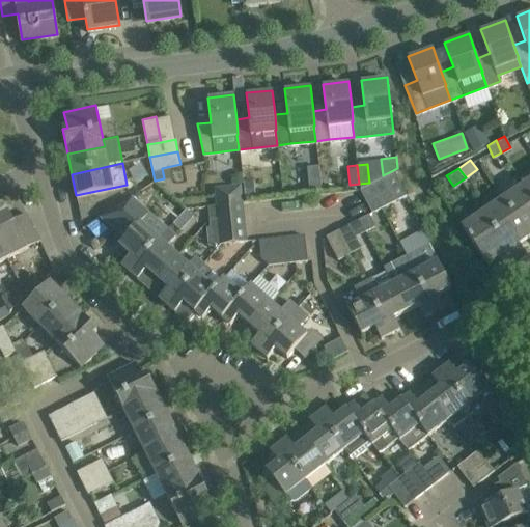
[(391,171),(383,175),(395,199),(406,193),(395,169),(391,171)]
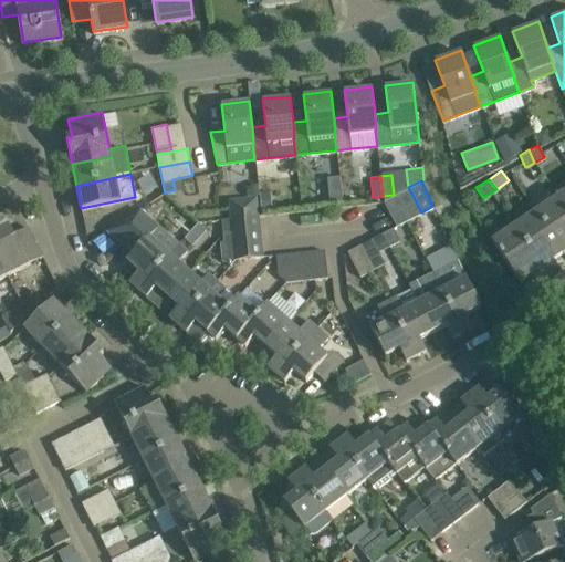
[(408,187),(394,195),(384,200),(396,225),(421,212),(408,187)]
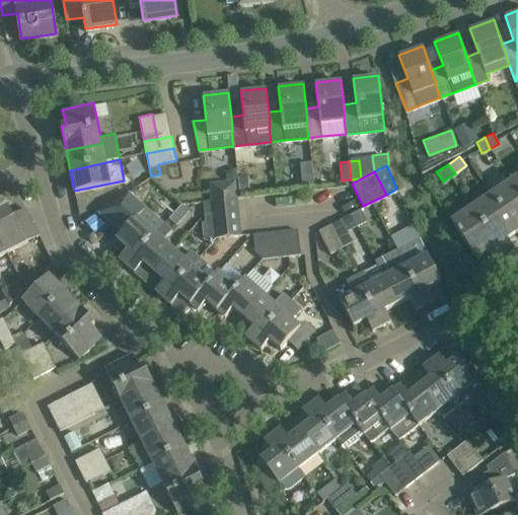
[(247,174),(238,175),(240,193),(249,192),(247,174)]
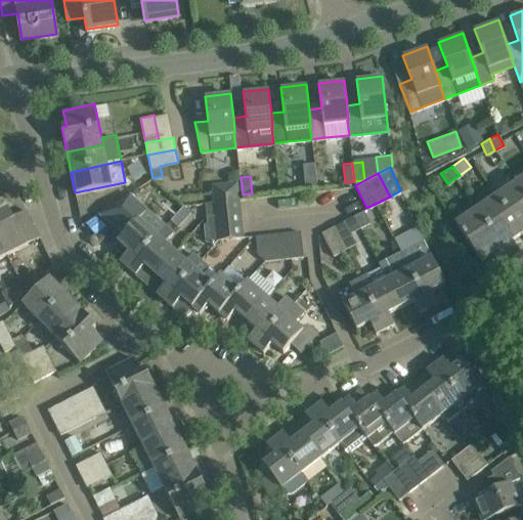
[(315,177),(306,178),(306,185),(316,184),(315,177)]
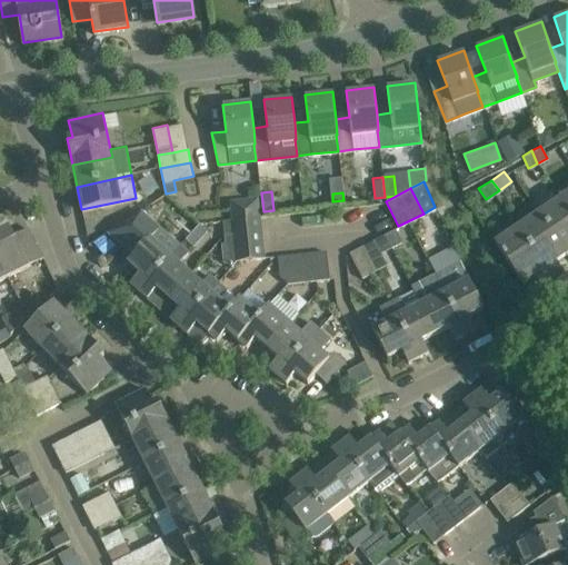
[(567,206),(560,196),(539,210),(567,251),(567,249),(567,206)]
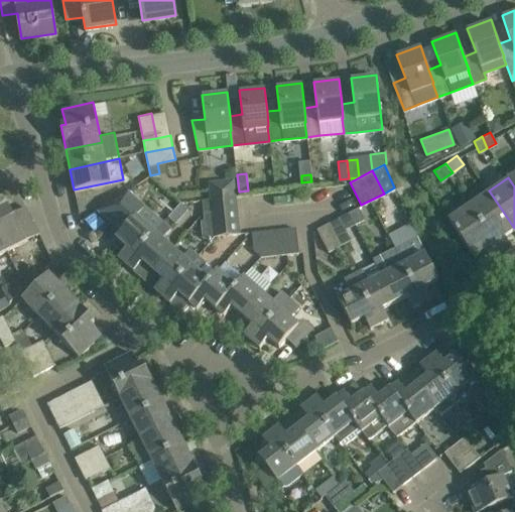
[(128,187),(100,207),(123,228),(115,236),(126,246),(118,255),(126,262),(163,219),(128,187)]
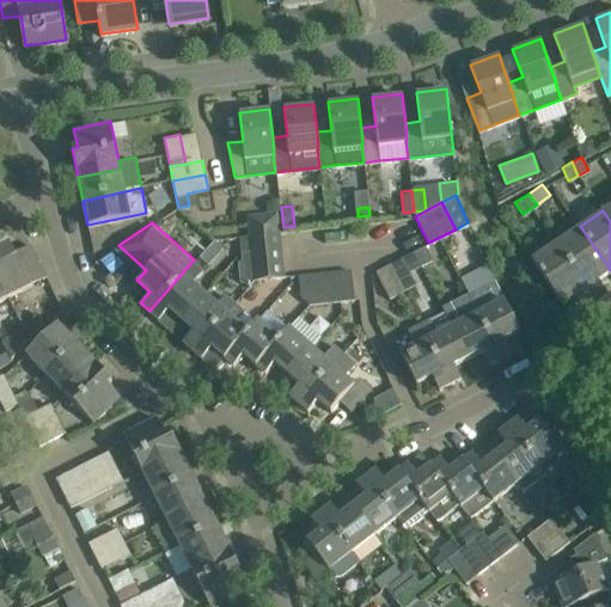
[(557,241),(596,300),(606,292),(597,279),(610,270),(580,226),(557,241)]
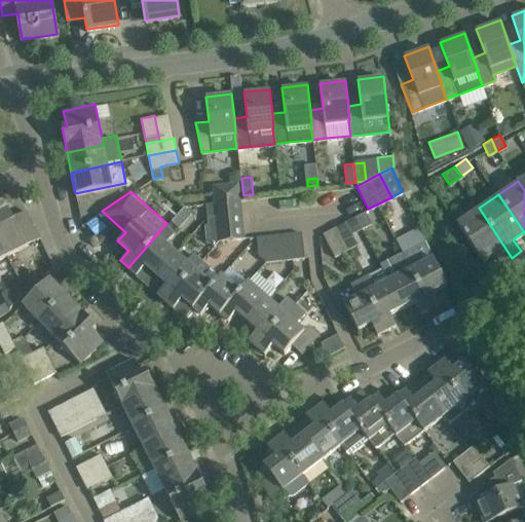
[(205,201),(207,217),(241,213),(240,198),(205,201)]
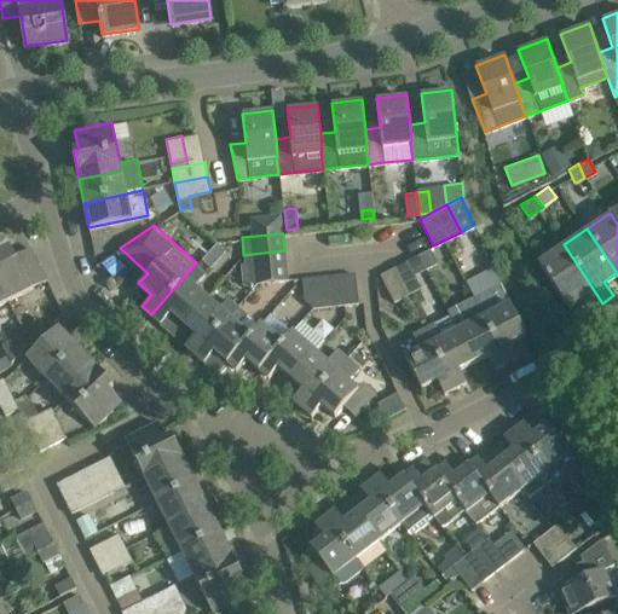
[(602,303),(564,244),(538,262),(567,307),(581,299),(590,312),(602,303)]
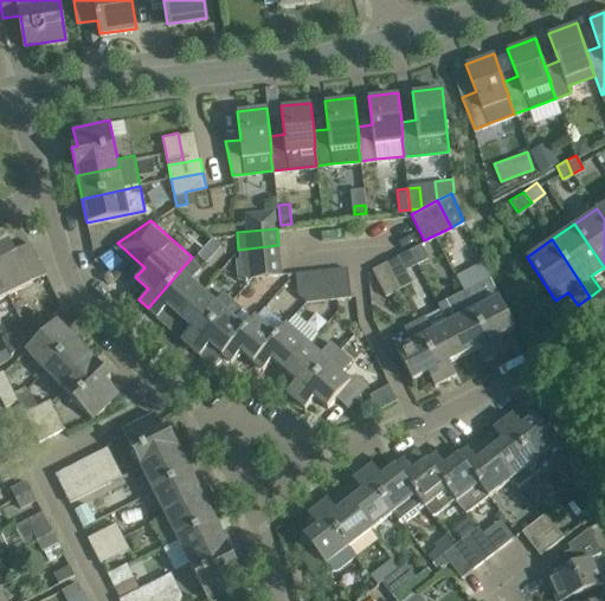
[(0,277),(7,292),(46,272),(30,240),(13,249),(10,241),(0,246),(0,277)]
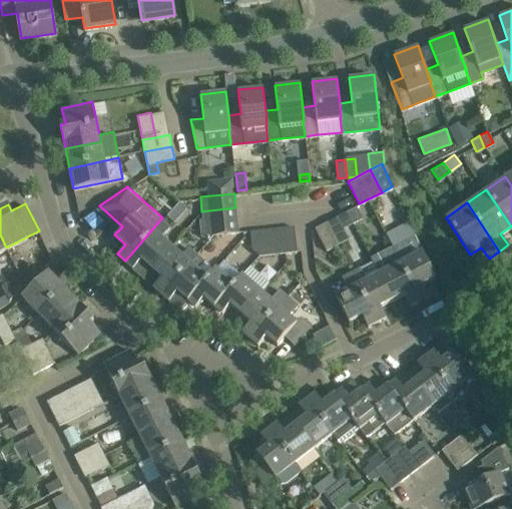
[(363,216),(357,204),(347,209),(354,222),(363,216)]
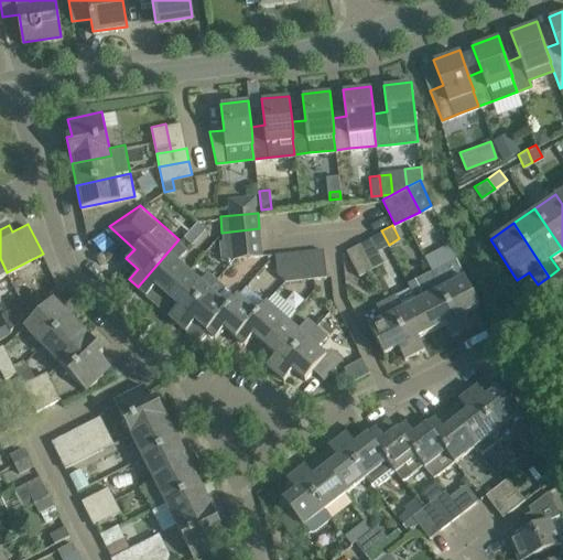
[(224,258),(229,262),(234,257),(234,245),(260,241),(259,228),(222,233),(224,258)]
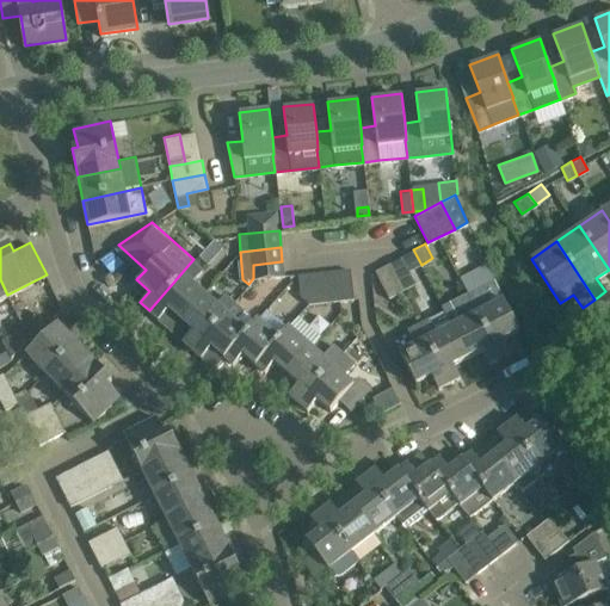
[(388,263),(404,291),(416,284),(401,257),(388,263)]
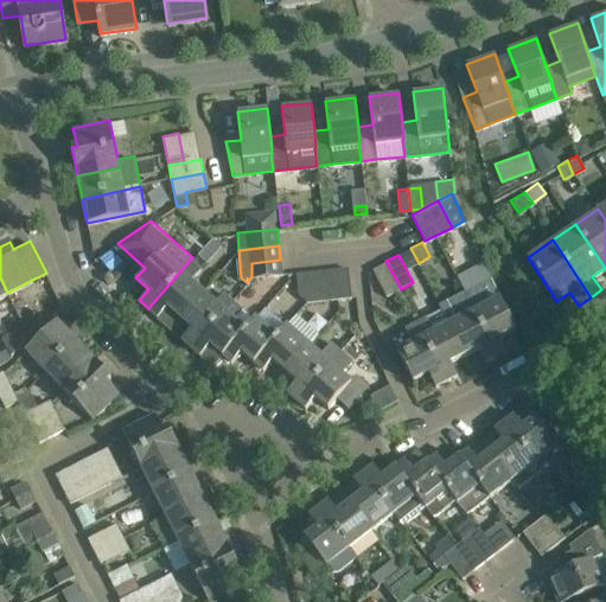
[(148,308),(170,327),(202,289),(190,280),(202,266),(192,257),(148,308)]
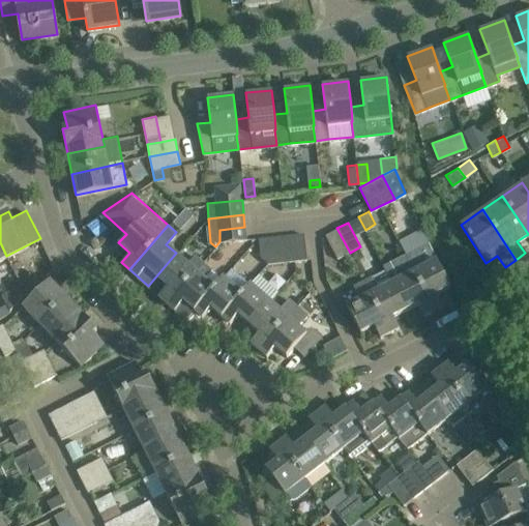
[(219,241),(246,238),(244,227),(219,230),(219,241)]
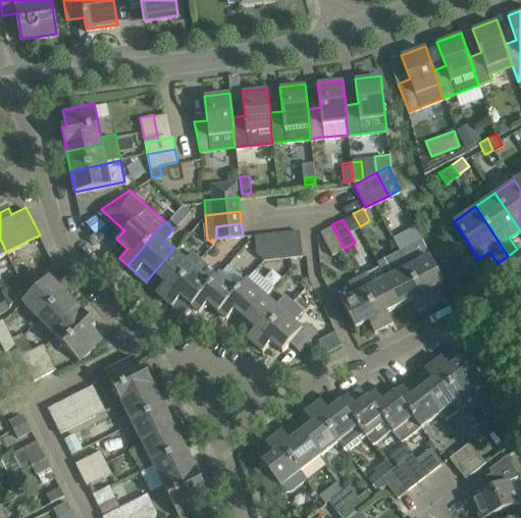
[(332,255),(345,249),(331,224),(320,230),(332,255)]
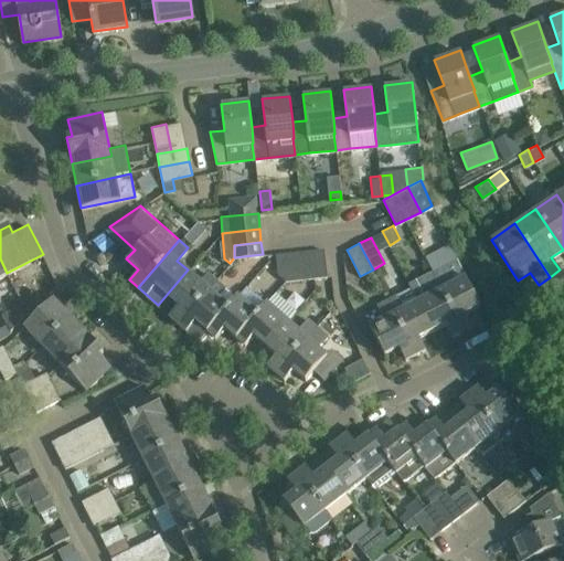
[(327,276),(323,247),(275,253),(277,273),(285,281),(305,278),(327,276)]
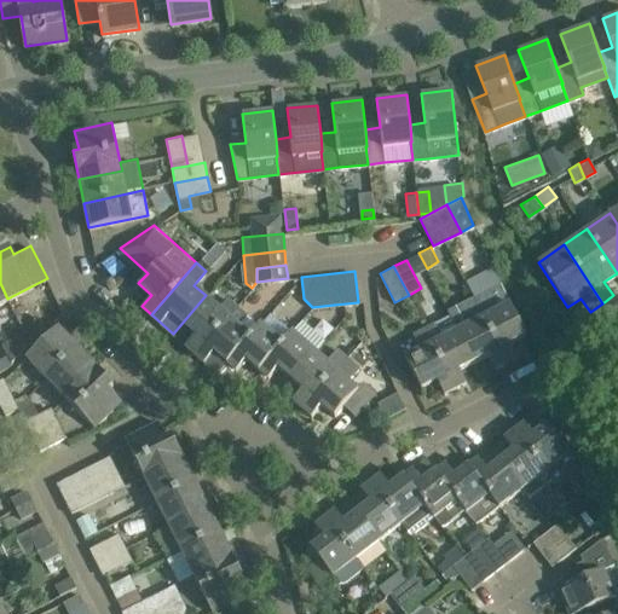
[(498,282),(472,295),(506,360),(517,355),(509,341),(525,334),(498,282)]
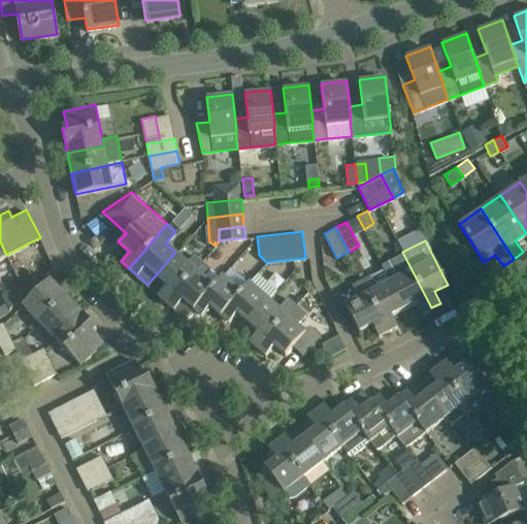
[(175,252),(147,285),(166,301),(202,259),(195,252),(187,261),(175,252)]
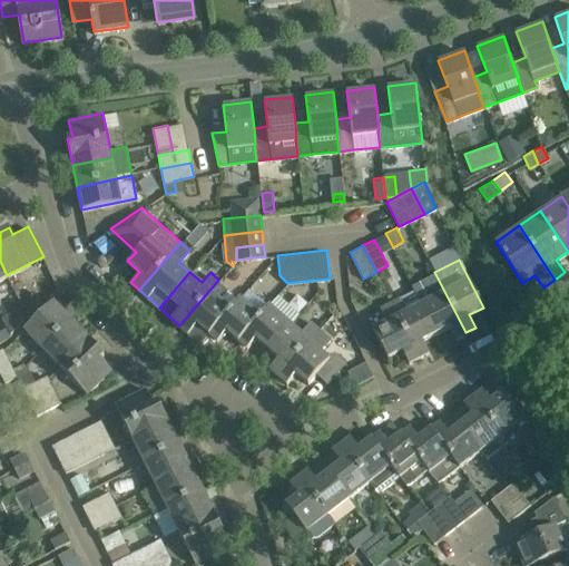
[(411,284),(421,303),(435,332),(449,325),(455,338),(466,332),(434,272),(411,284)]
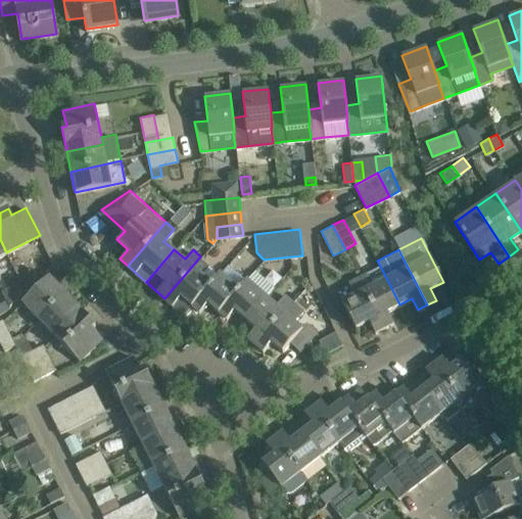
[(191,305),(220,273),(209,264),(200,256),(164,298),(183,315),(185,313),(191,305)]
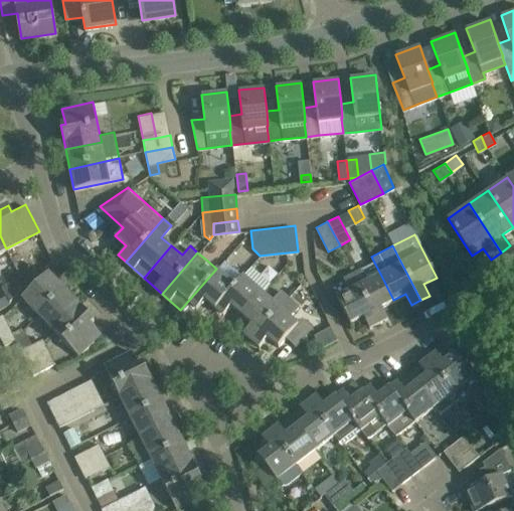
[(254,298),(261,291),(270,281),(251,265),(234,285),(214,307),(222,313),(230,304),(241,313),(254,298)]
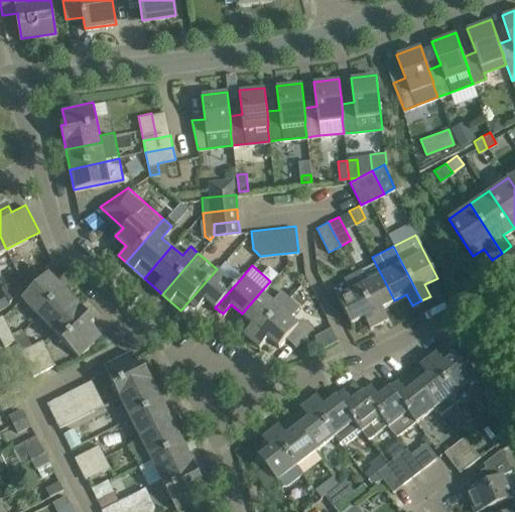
[(362,266),(352,271),(379,323),(388,317),(382,306),(394,300),(381,274),(369,280),(362,266)]
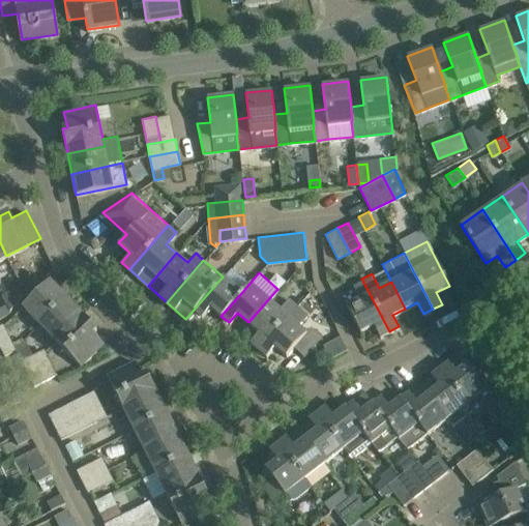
[(20,282),(21,283),(26,293),(36,284),(32,275),(20,282)]
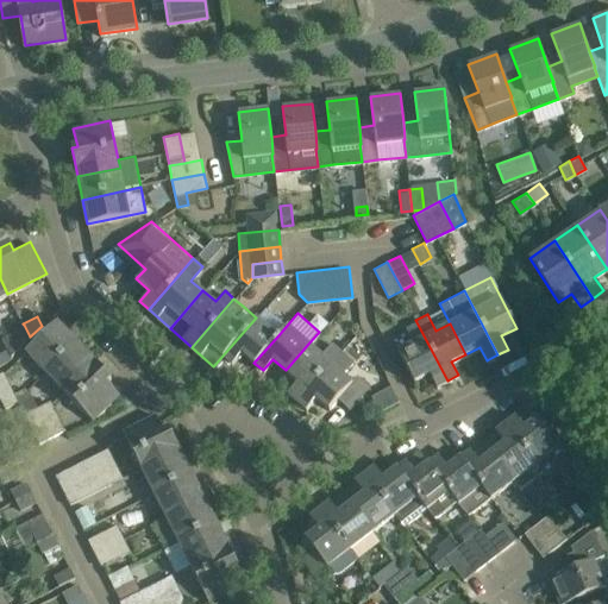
[(242,351),(254,363),(277,337),(256,318),(223,356),(232,363),(242,351)]
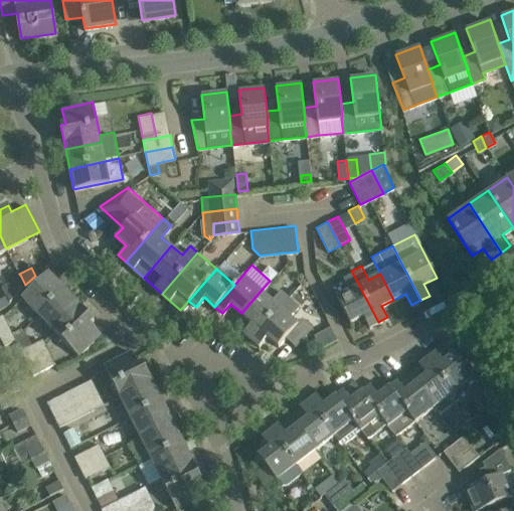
[(21,296),(35,311),(61,286),(47,271),(21,296)]
